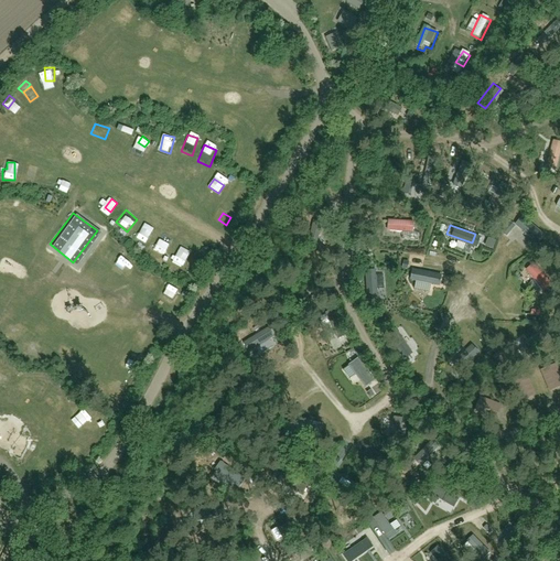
[(9,245),(19,246),(20,237),(14,236),(14,228),(9,228),(9,245)]
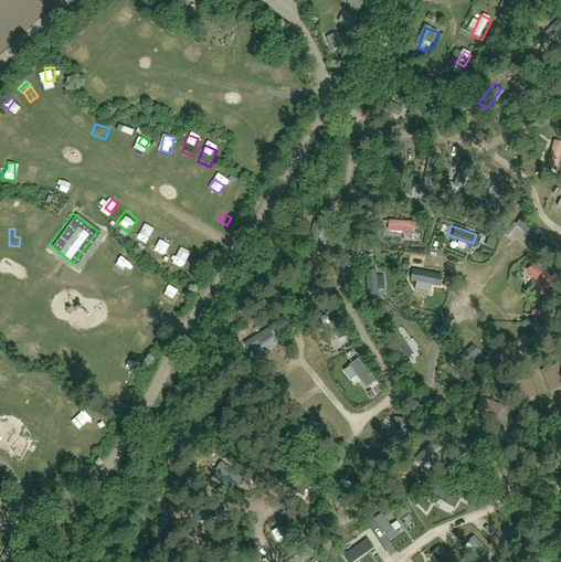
[(154,250),(165,254),(171,239),(160,234),(154,250)]
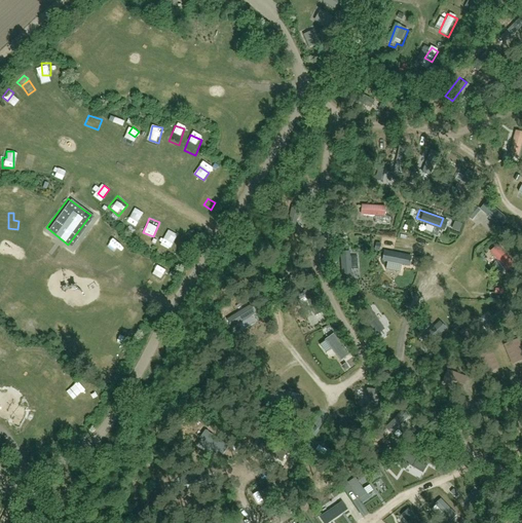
[(161,243),(172,247),(177,232),(166,228),(161,243)]
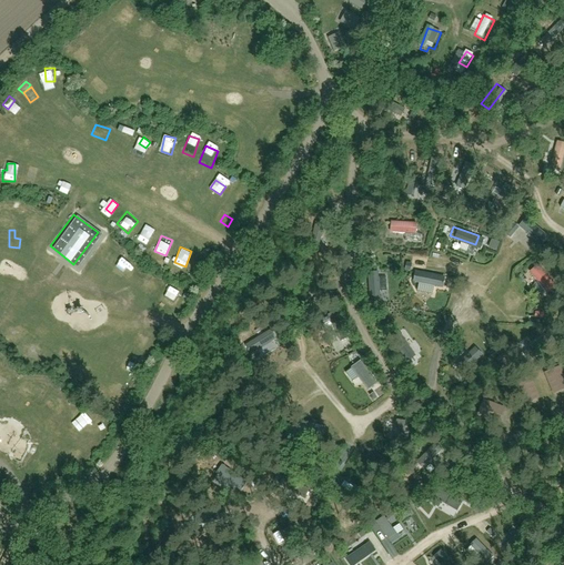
[(534,260),(523,268),(541,292),(552,284),(534,260)]
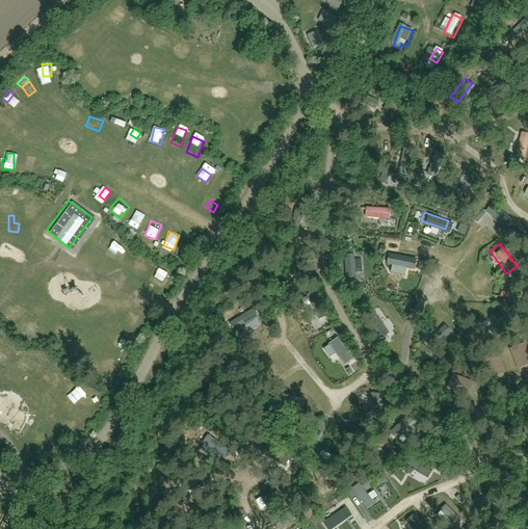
[(48,261),(61,254),(57,245),(44,254),(48,261)]
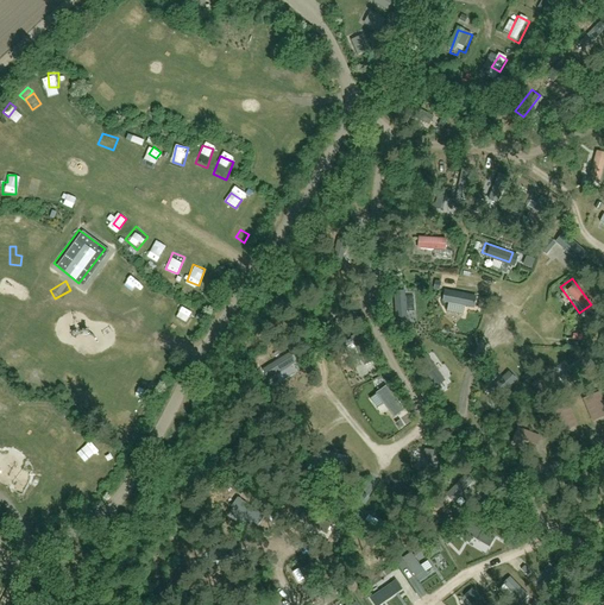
[(150,313),(162,317),(167,307),(155,301),(150,313)]
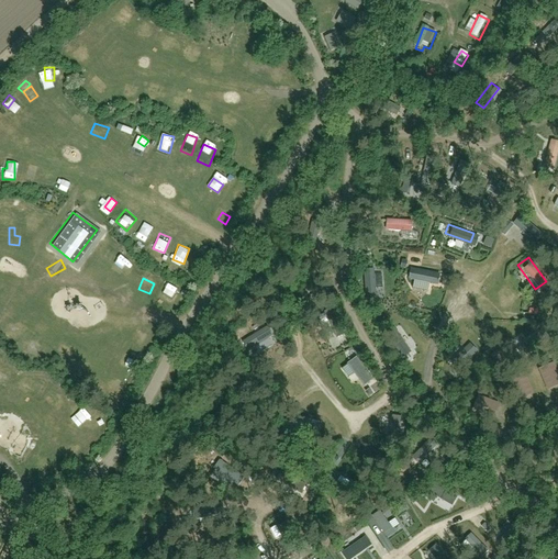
[(88,287),(84,299),(96,304),(101,292),(88,287)]
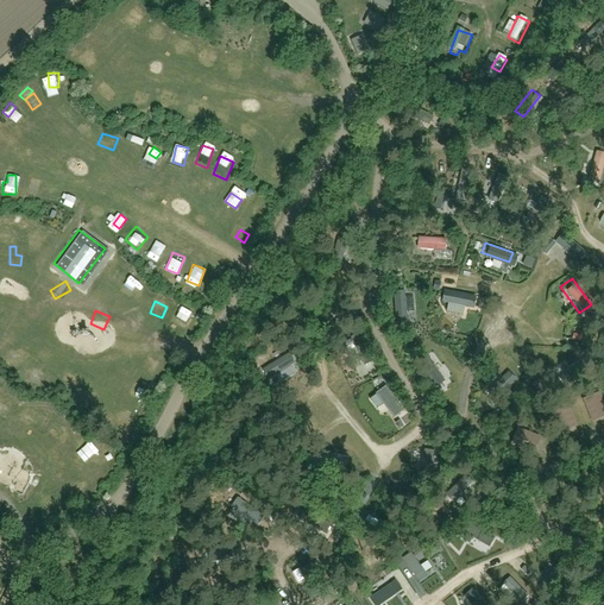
[(182,313),(174,323),(186,334),(195,323),(182,313)]
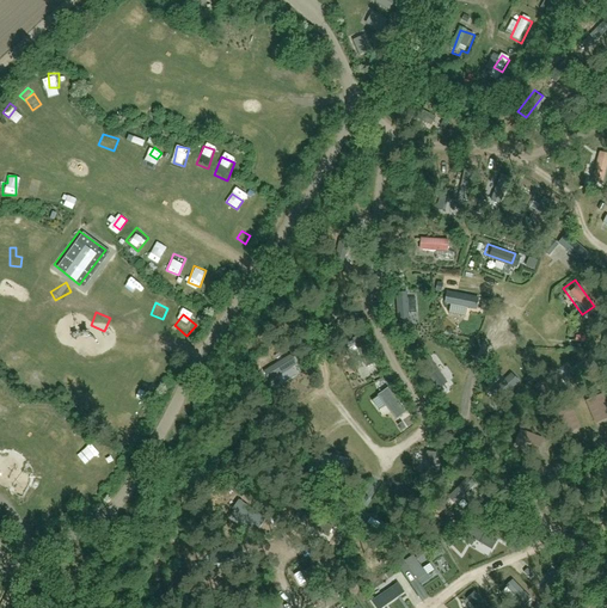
[(91,327),(89,333),(100,338),(103,332),(91,327)]
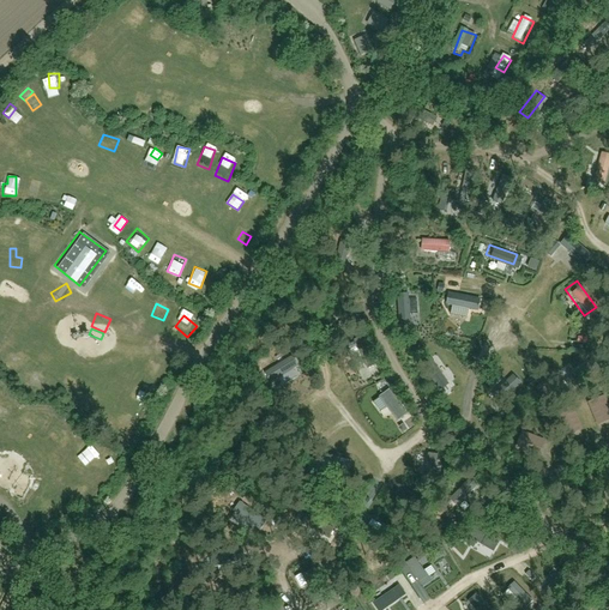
[(41,355),(36,366),(47,370),(52,360),(41,355)]
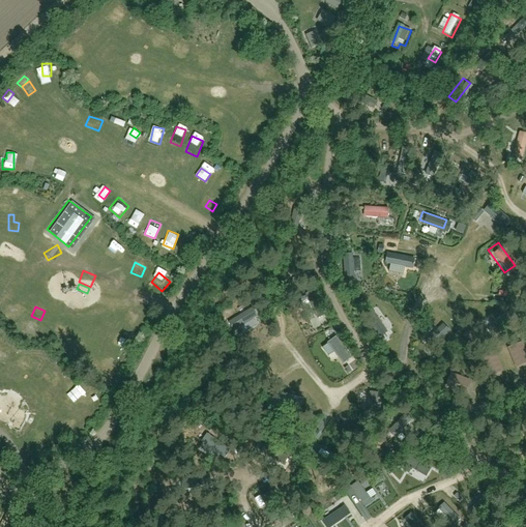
[(124,322),(138,328),(144,317),(130,310),(124,322)]
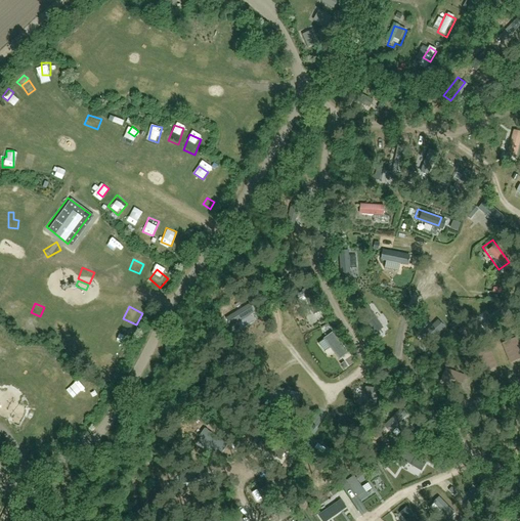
[(57,328),(63,320),(56,315),(50,322),(57,328)]
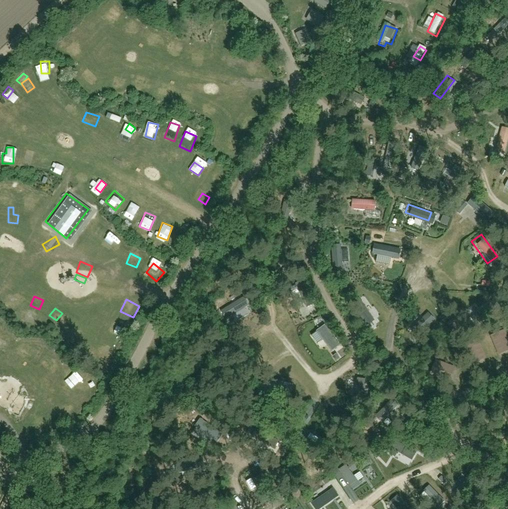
[(46,385),(54,385),(54,373),(46,373),(46,385)]
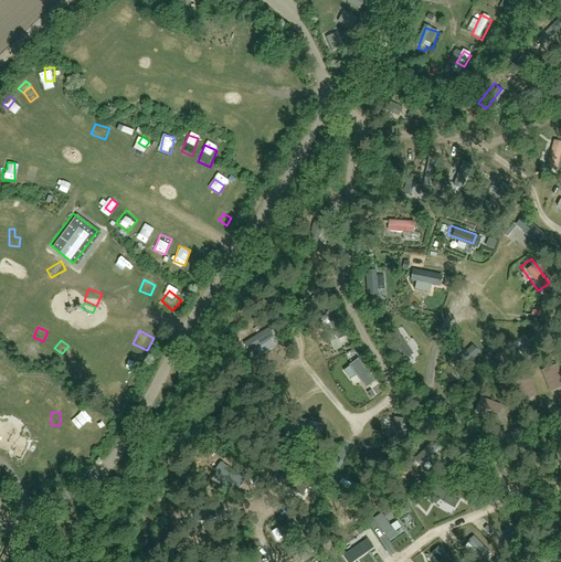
[(402,413),(390,412),(387,441),(399,443),(402,413)]
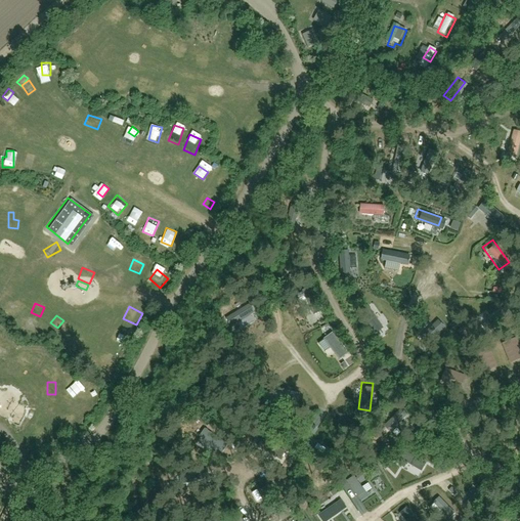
[(29,386),(28,398),(37,398),(37,386),(29,386)]
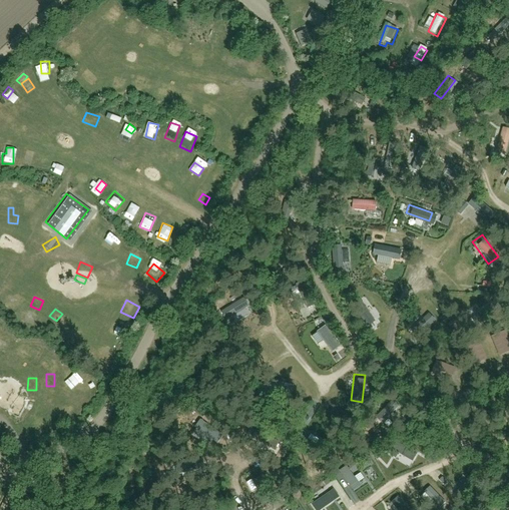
[(6,379),(5,388),(15,388),(16,379),(6,379)]
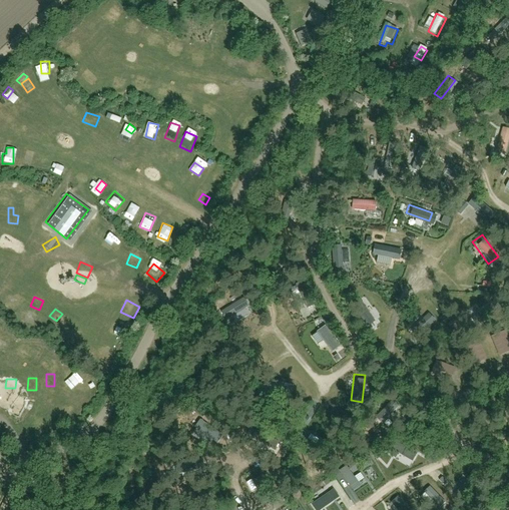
[(61,414),(65,427),(73,425),(69,412),(61,414)]
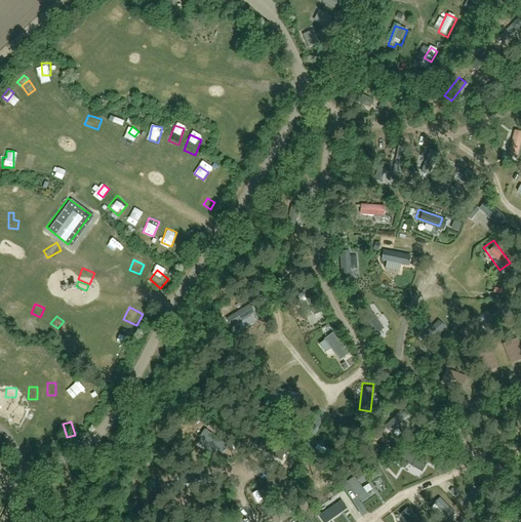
[(52,433),(43,436),(48,449),(57,446),(52,433)]
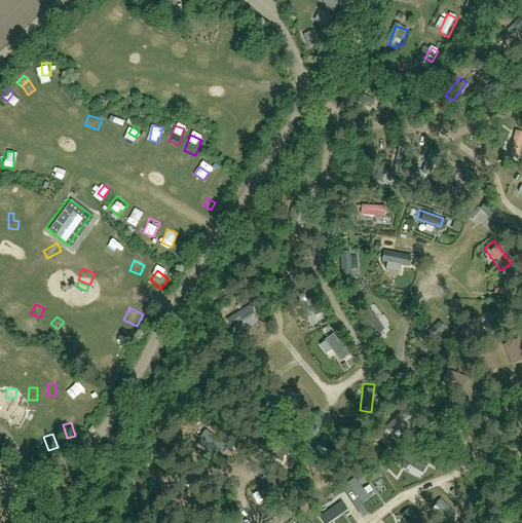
[(25,443),(28,449),(34,446),(31,440),(25,443)]
